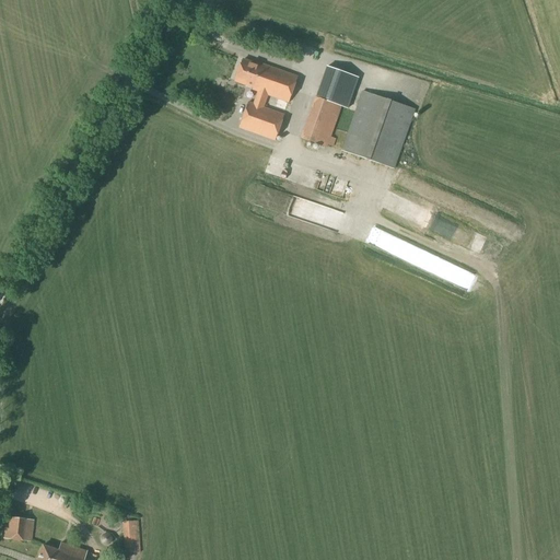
[(260,67),(243,60),(235,82),(253,89),(252,91),(257,92),(253,104),(247,102),(238,129),(275,142),(284,115),(264,108),(268,96),(288,103),(298,78),(261,65),(260,67)]
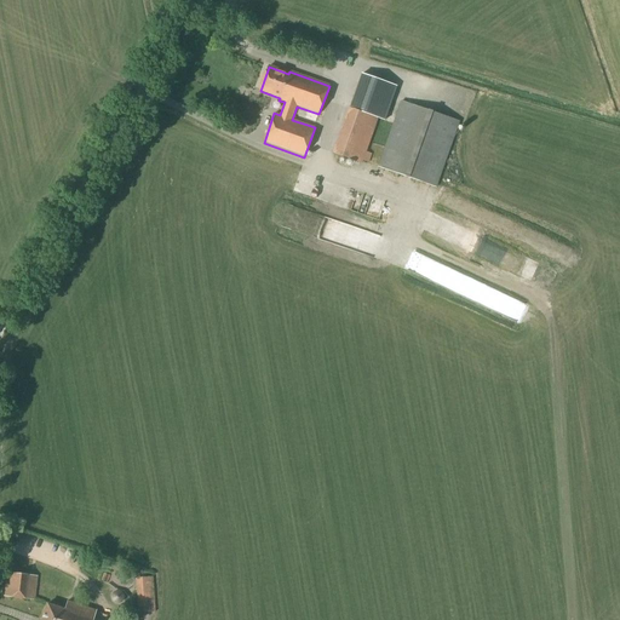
[(349,109),(377,120),(385,122),(397,86),(361,74),(349,109)]
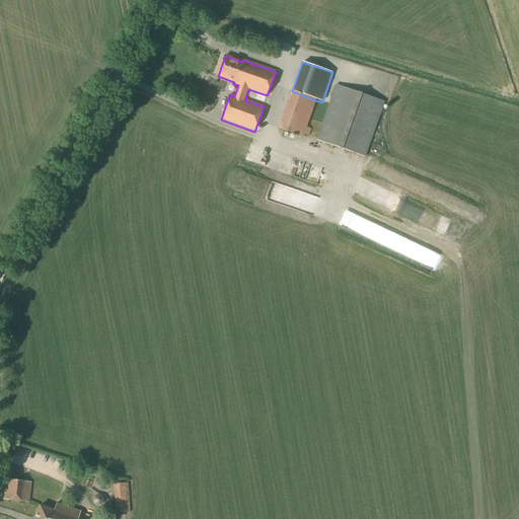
[(365,157),(384,102),(336,85),(316,140),(365,157)]
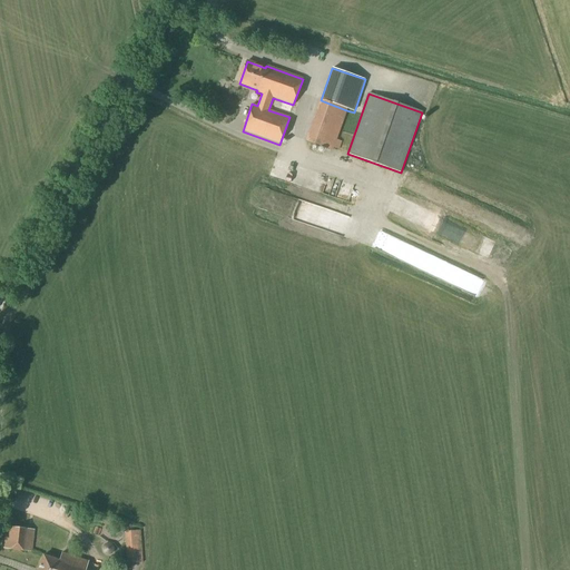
[(338,150),(341,144),(336,141),(346,110),(321,100),(306,141),(333,151),(334,149),(338,150)]
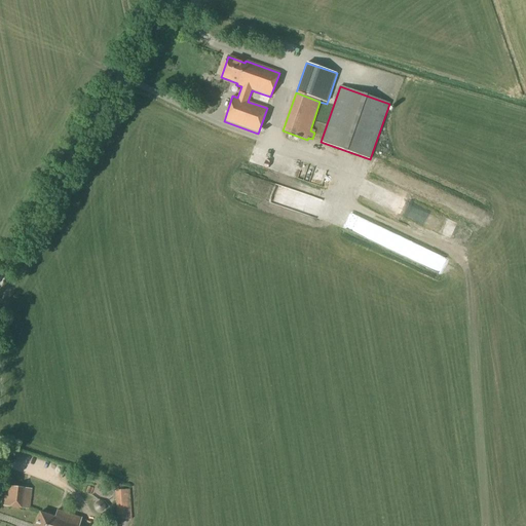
[(305,162),(303,180),(315,181),(317,163),(305,162)]
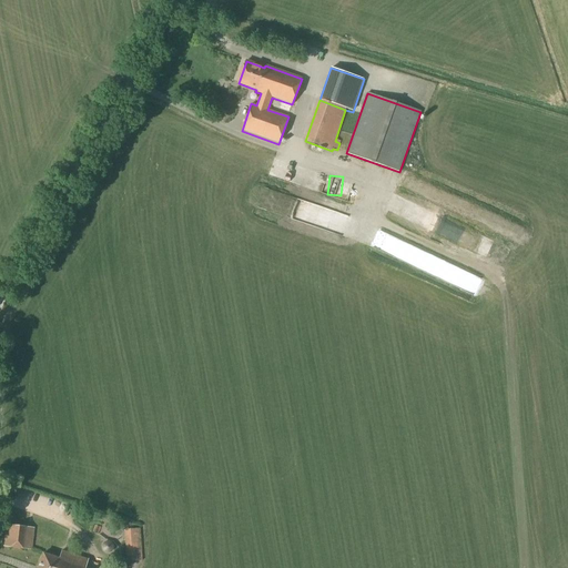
[(32,550),(34,528),(6,525),(3,547),(32,550)]
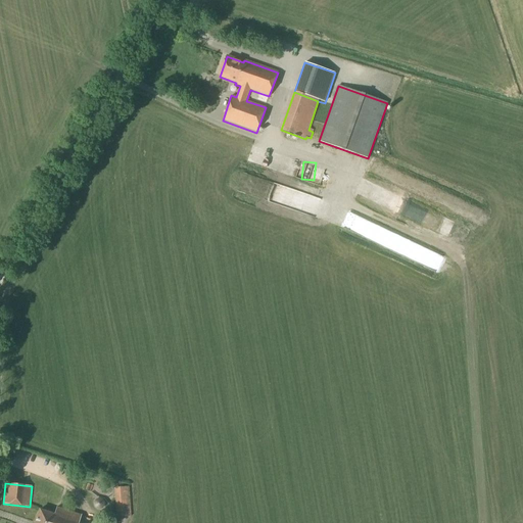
[(116,518),(131,517),(129,487),(114,488),(116,518)]
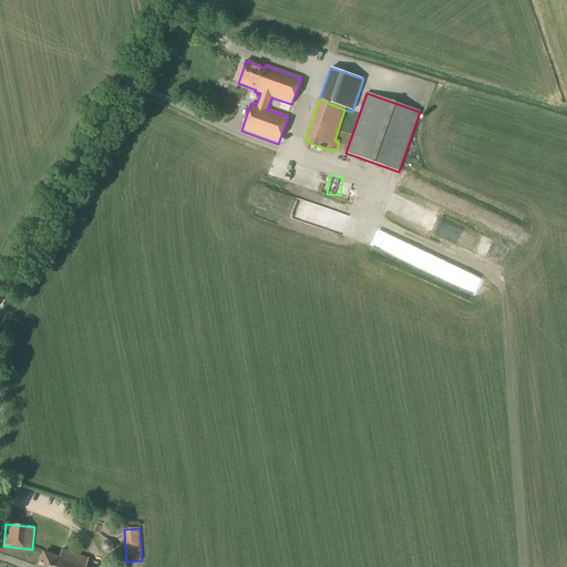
[(85,566),(89,558),(62,549),(59,557),(43,552),(38,566),(85,566)]
